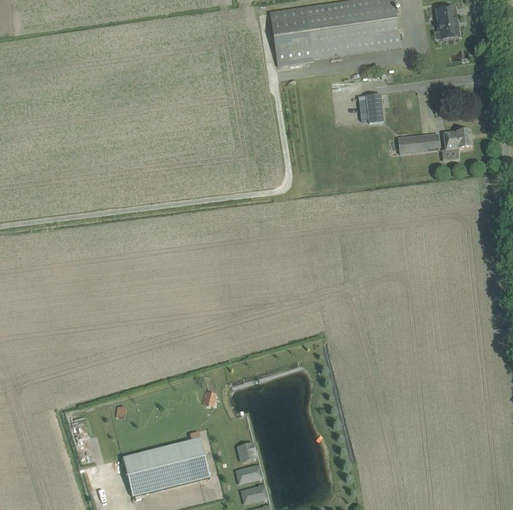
[(278,65),(313,60),(313,58),(400,45),(393,0),(350,0),(270,12),(278,65)]
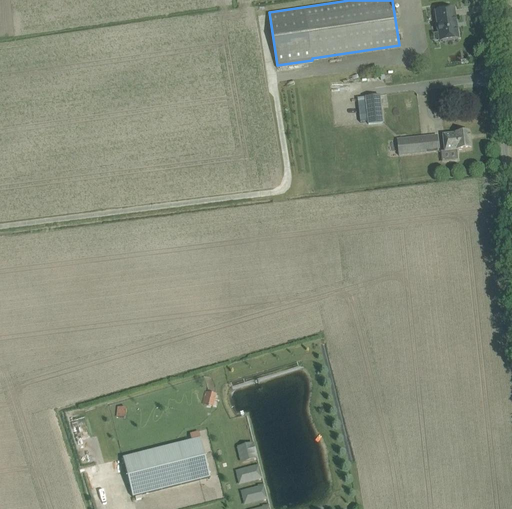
[(458,37),(454,6),(435,9),(440,40),(458,37)]
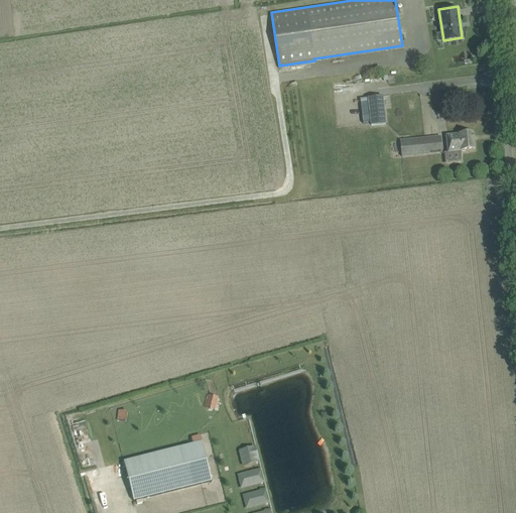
[(385,121),(382,95),(368,96),(360,97),(363,121),(371,120),(371,123),(385,121)]
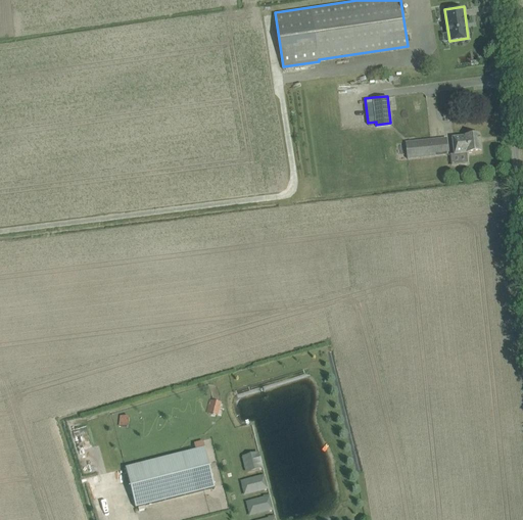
[(452,164),(469,162),(468,151),(481,149),(479,133),(453,135),(455,150),(449,151),(452,164)]
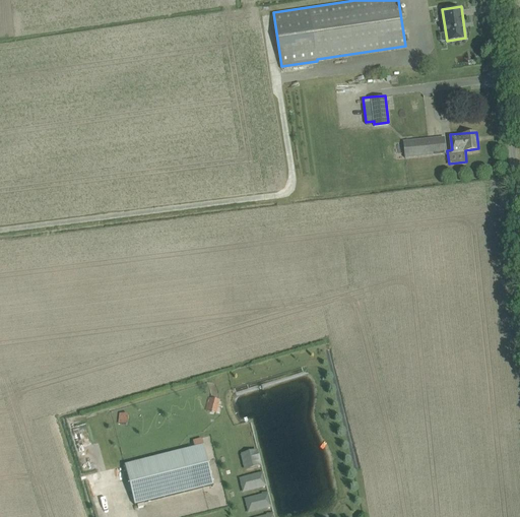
[(405,155),(446,151),(444,135),(403,139),(405,155)]
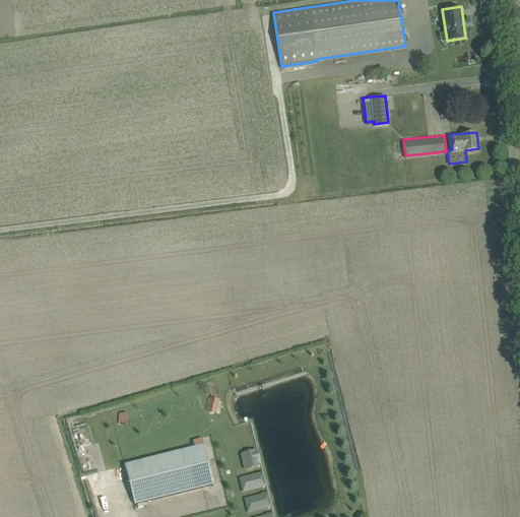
[(194,446),(203,443),(201,438),(193,440),(194,446)]
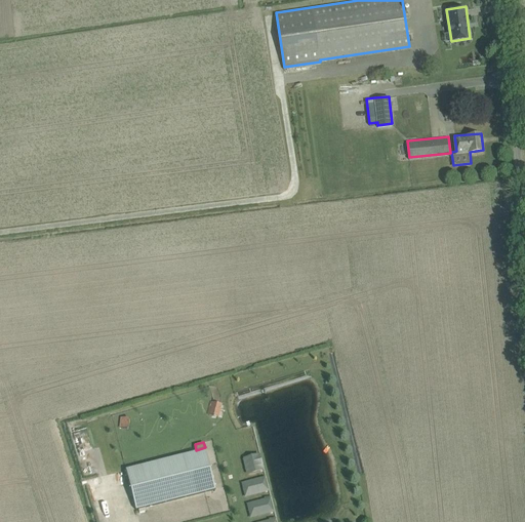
[(135,508),(215,487),(205,447),(126,468),(135,508)]
